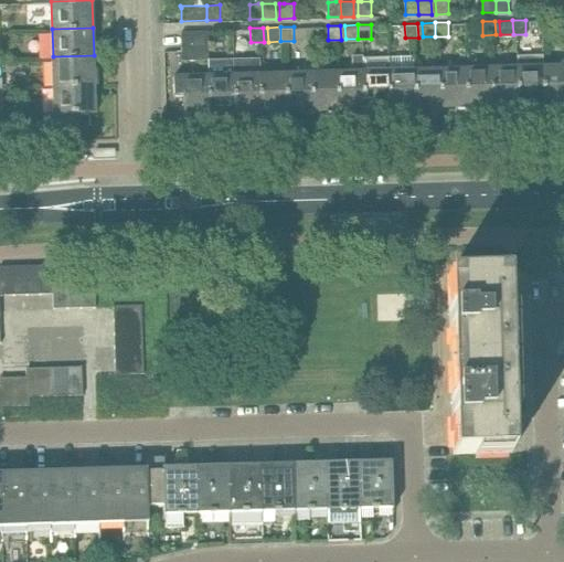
[(181,44),(208,43),(208,29),(181,30),(181,44)]
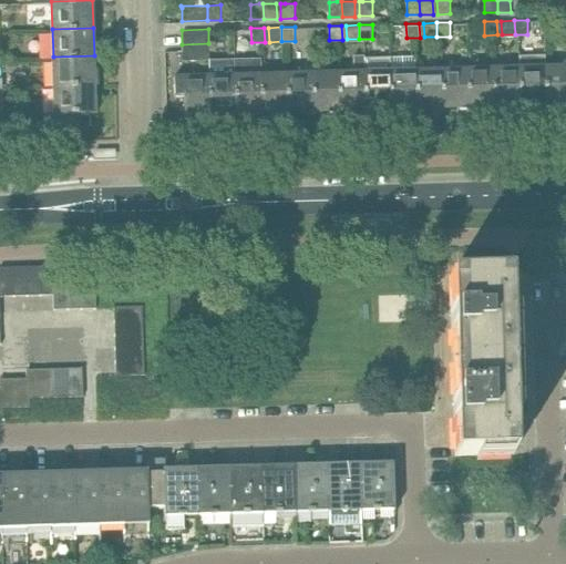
[(209,58),(208,43),(182,44),(183,59),(209,58)]
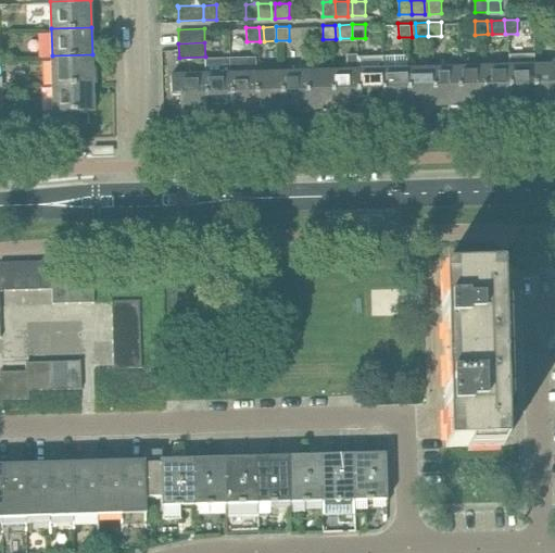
[(349,67),(332,68),(333,108),(358,107),(357,54),(357,51),(348,51),(349,67)]
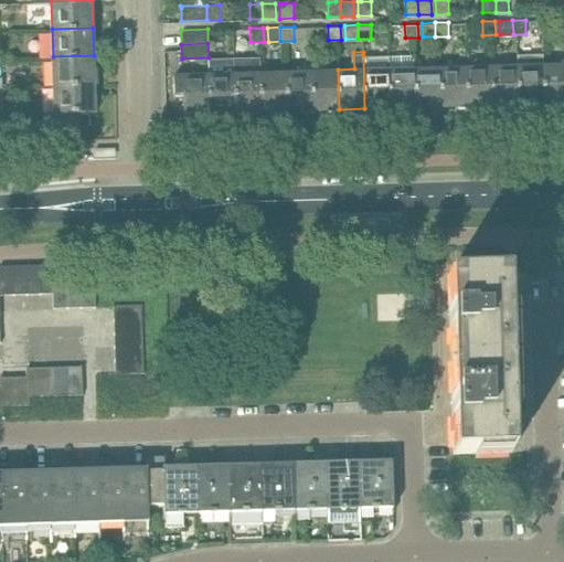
[(543,52),(518,53),(519,64),(520,104),(545,103),(543,63),(543,52)]
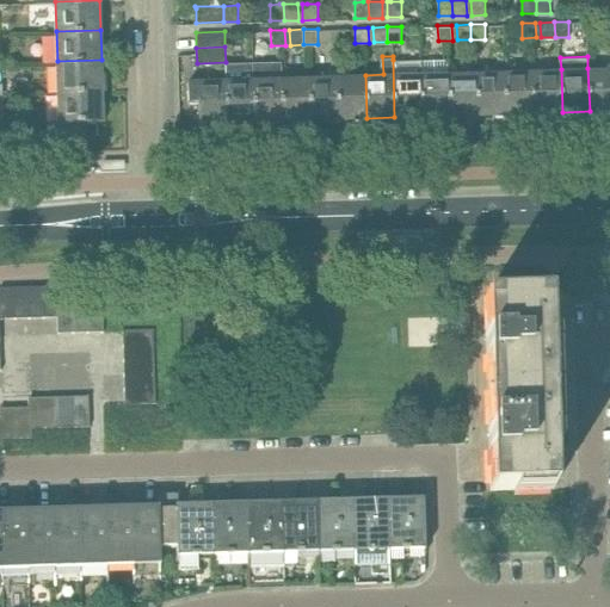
[(420,59),(393,60),(394,117),(421,116),(420,59)]
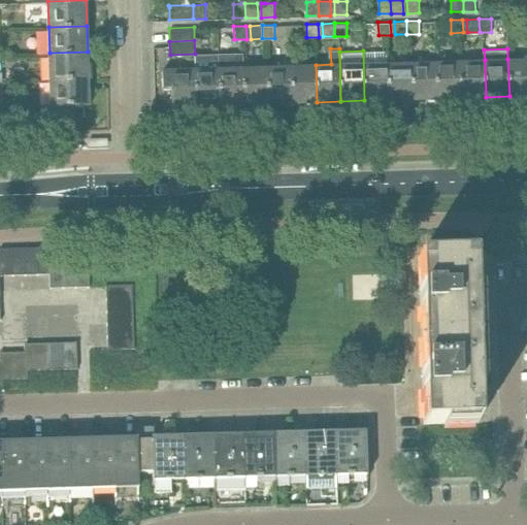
[(364,100),(389,100),(388,63),(387,51),(363,51),(364,100)]
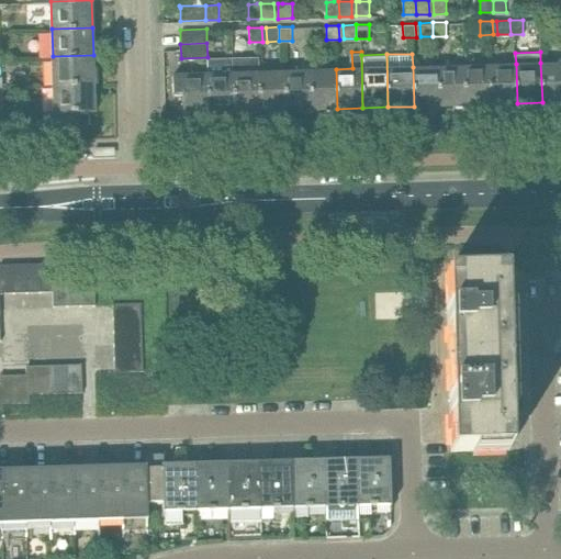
[(53,84),(93,82),(93,55),(53,56),(53,84)]
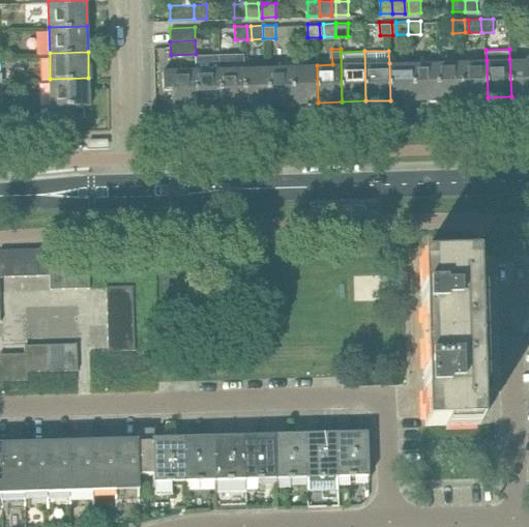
[(221,105),(245,105),(244,67),(243,53),(219,54),(221,105)]
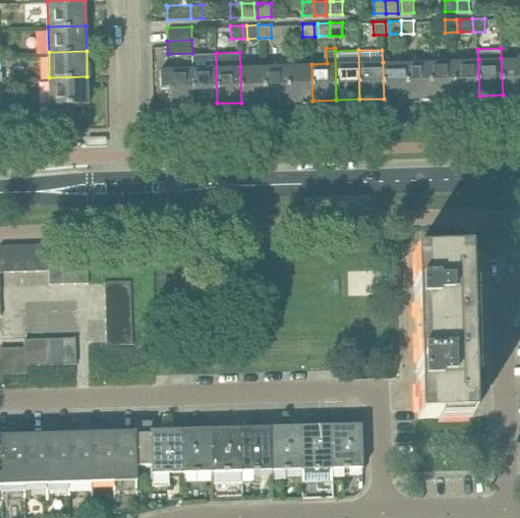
[(216,53),(192,53),(192,67),(193,104),(217,103),(216,53)]
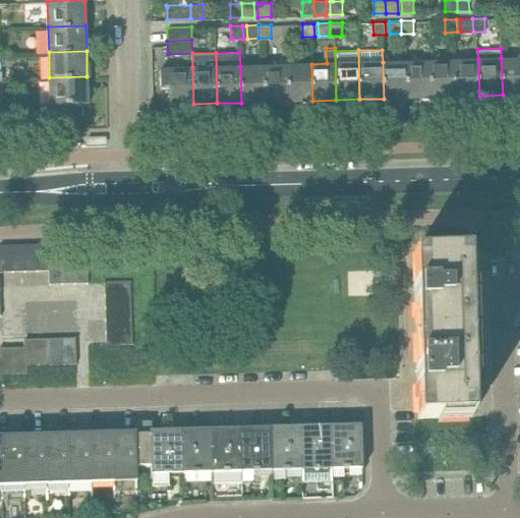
[(519,57),(501,58),(503,95),(519,94),(519,57)]
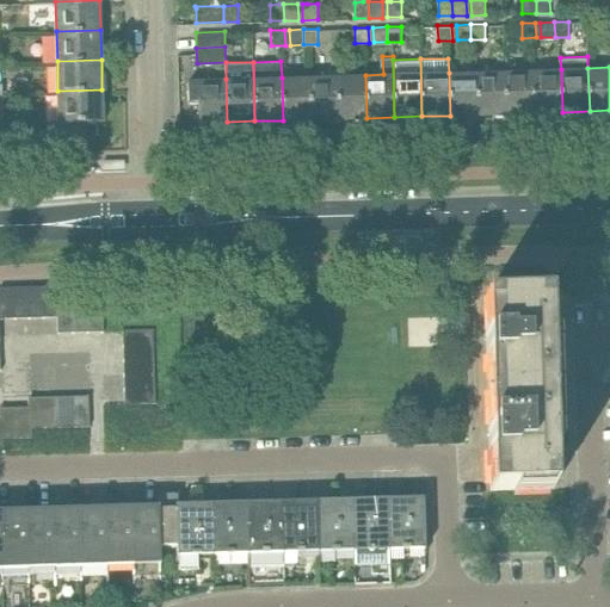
[(534,113),(562,112),(561,69),(533,70),(534,113)]
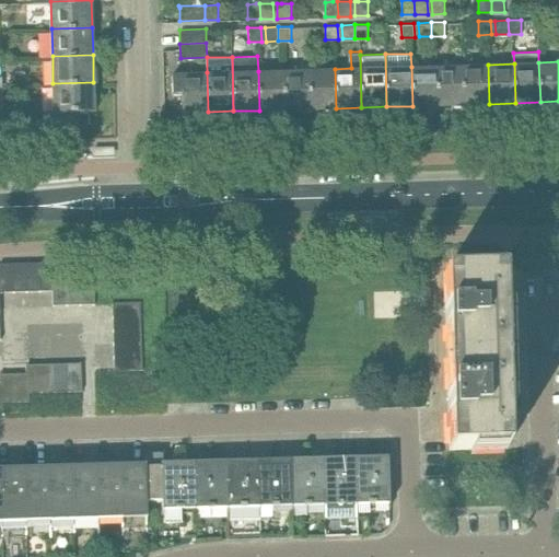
[(438,105),(464,104),(463,65),(437,66),(438,105)]
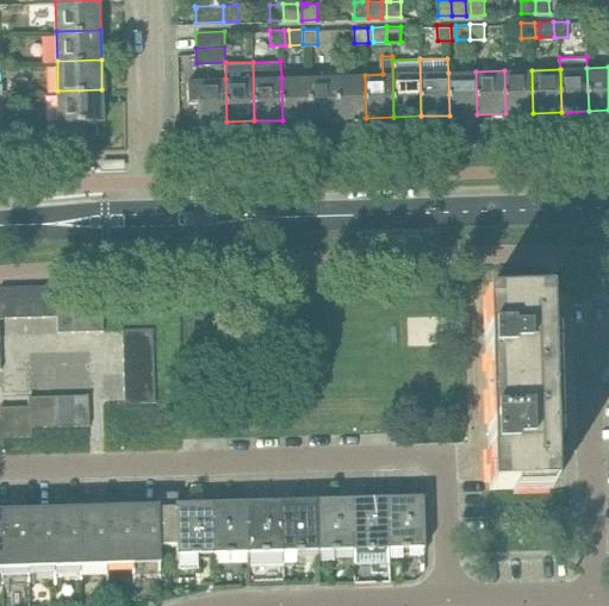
[(532,70),(504,70),(505,113),(533,113),(532,70)]
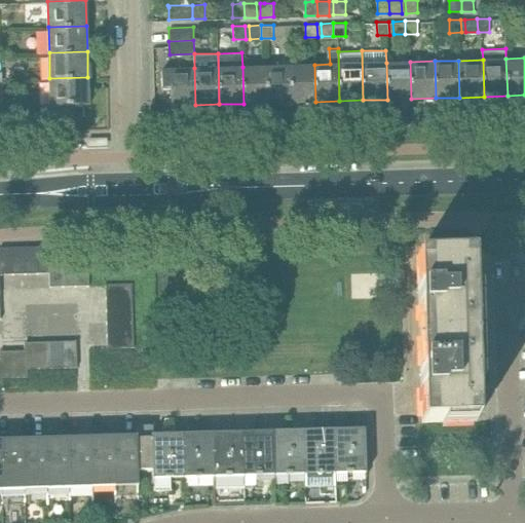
[(410,62),(386,63),(387,100),(411,99),(410,62)]
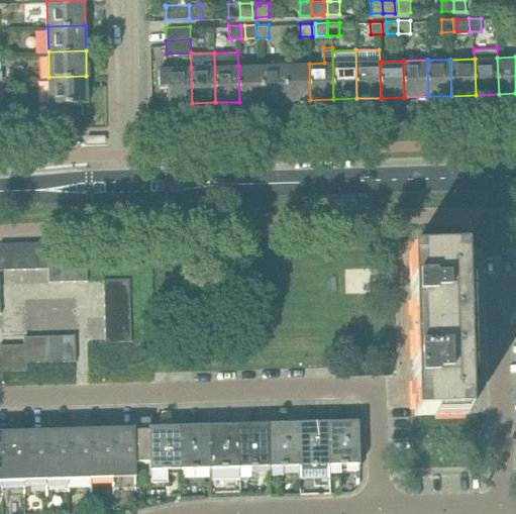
[(263,101),(286,100),(285,64),(262,65),(263,101)]
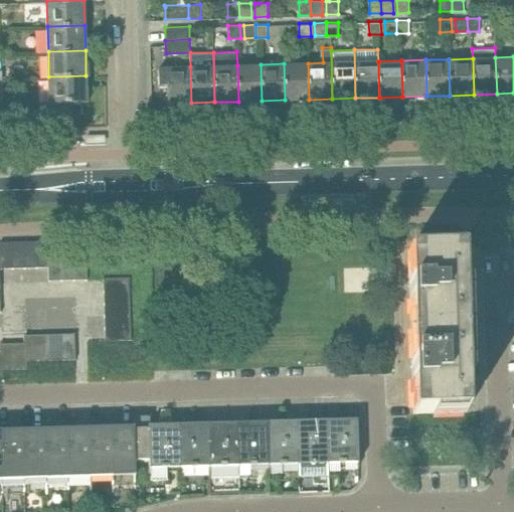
[(308,63),(284,63),(285,100),(309,100),(308,63)]
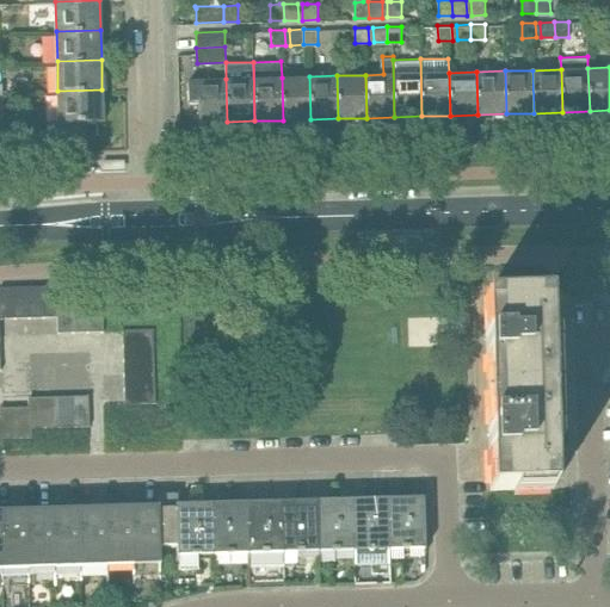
[(309,76),(282,78),(283,121),(310,119),(309,76)]
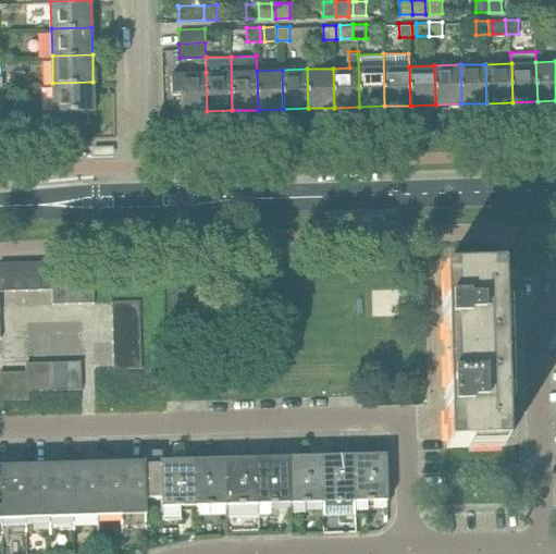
[(181,112),(207,111),(206,72),(171,73),(172,93),(181,93),(181,112)]
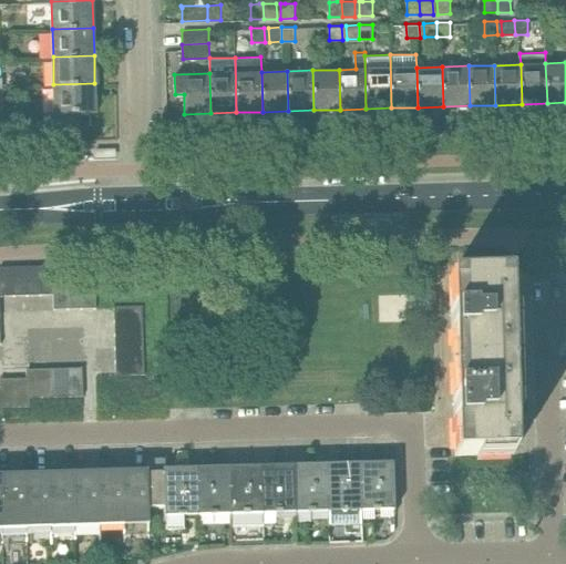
[(94,83),(53,84),(54,112),(48,112),(48,124),(39,124),(39,126),(81,125),(81,112),(95,111),(94,83)]
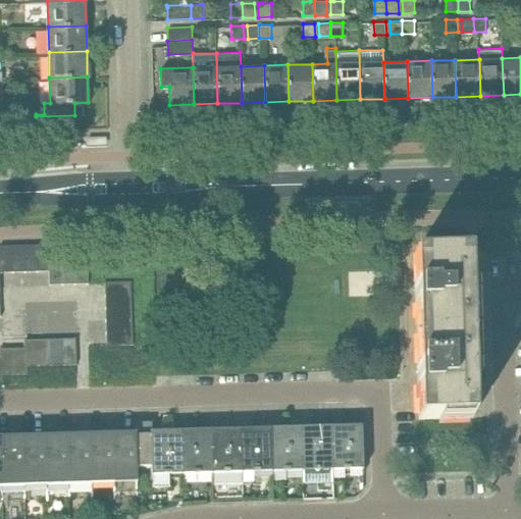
[(38,270),(38,243),(24,244),(25,270),(38,270)]
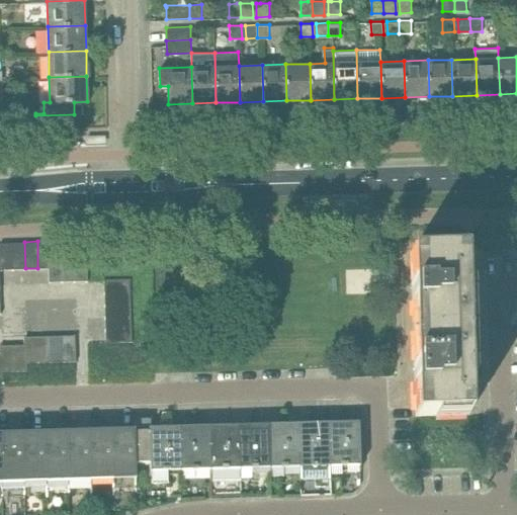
[(51,281),(50,241),(37,241),(37,268),(49,268),(50,281),(51,281)]
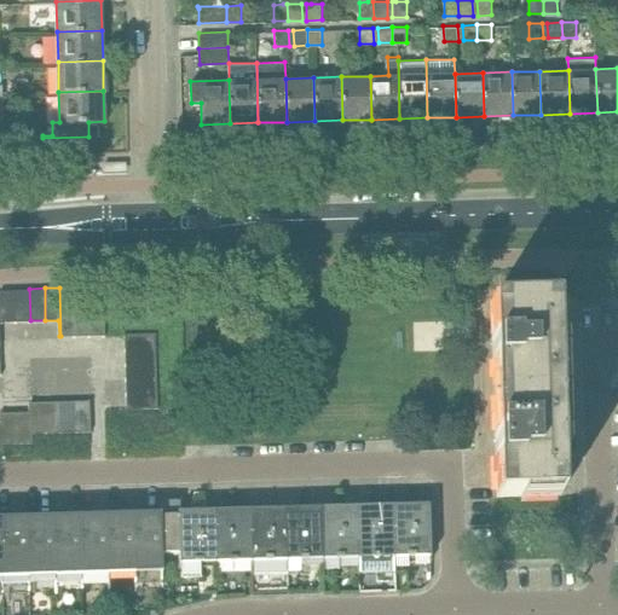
[(75,335),(75,303),(61,303),(61,288),(59,288),(61,336),(75,335)]
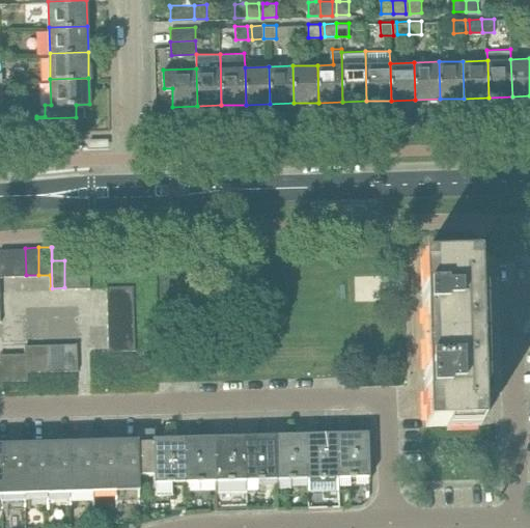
[(0,275),(14,276),(12,248),(0,248),(0,275)]
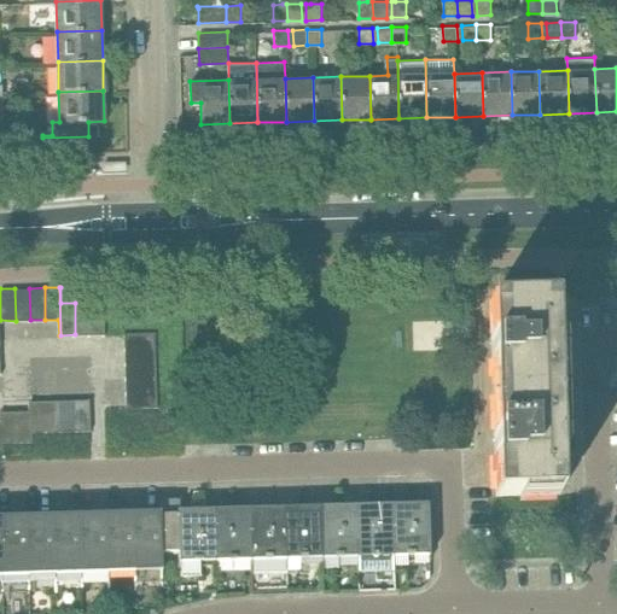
[(30,320),(29,288),(15,288),(16,321),(30,320)]
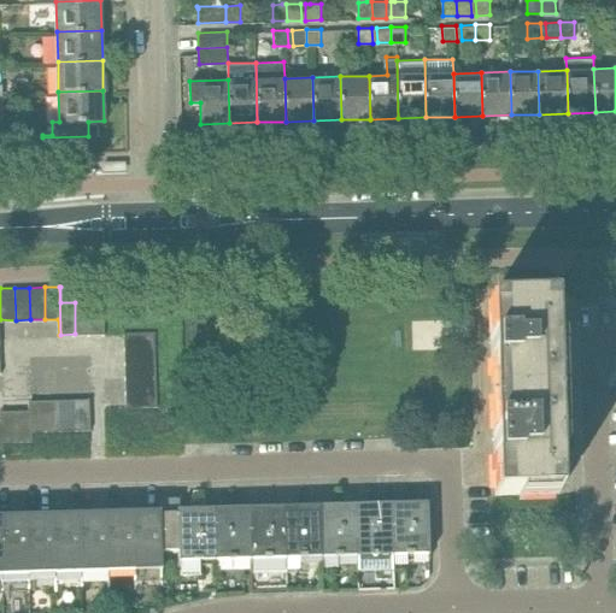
[(553,295),(490,298),(493,395),(573,393),(572,349),(556,351),(553,295)]
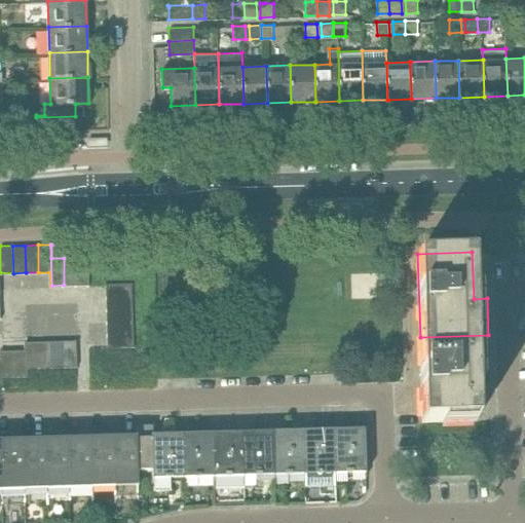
[(89,285),(89,284),(89,257),(76,258),(77,285),(89,285)]
